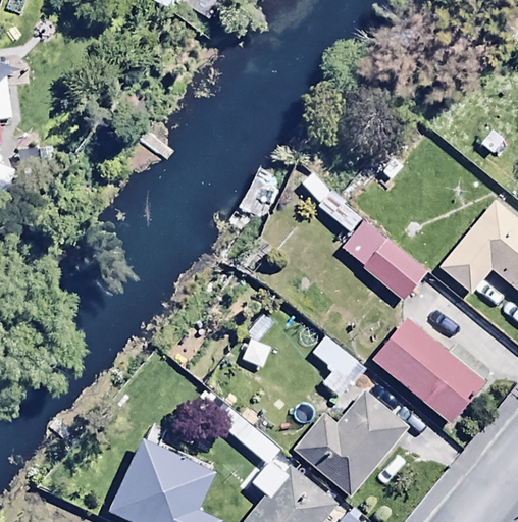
[(175,0),(200,17),(212,0),(175,0)]
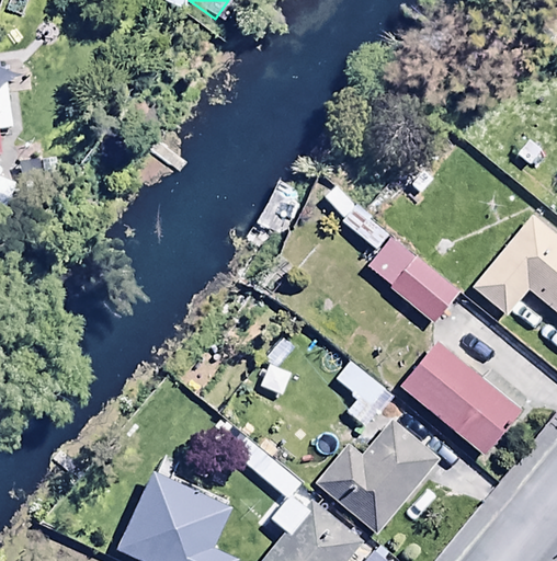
[(0,155),(3,155),(1,128),(14,127),(9,82),(0,83),(0,155)]
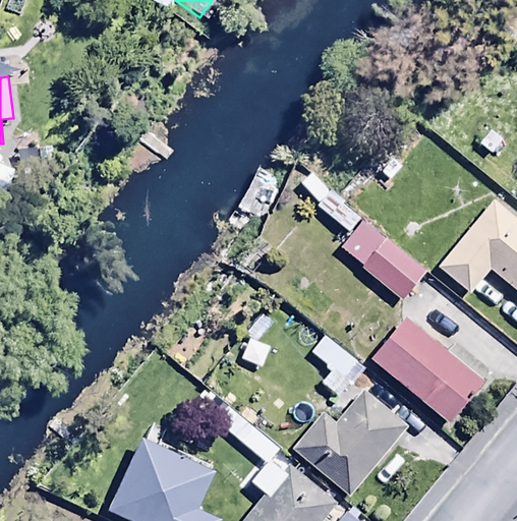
[(20,170),(0,161),(0,192),(9,196),(20,170)]
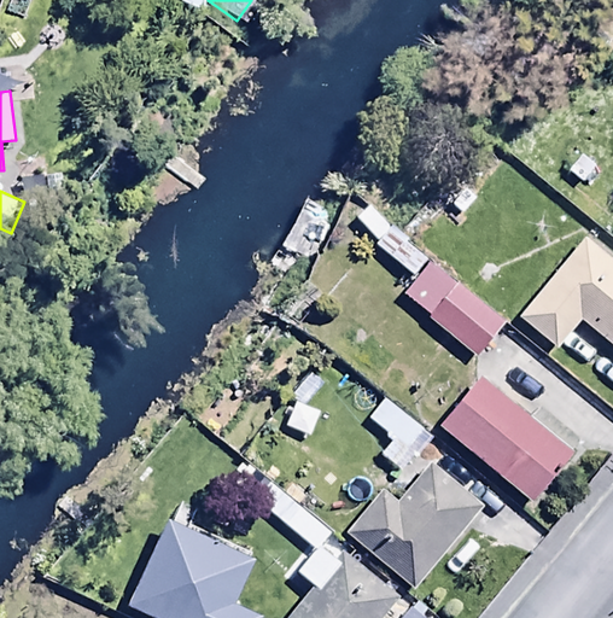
[(412,273),(427,256),(369,205),(355,222),(412,273)]
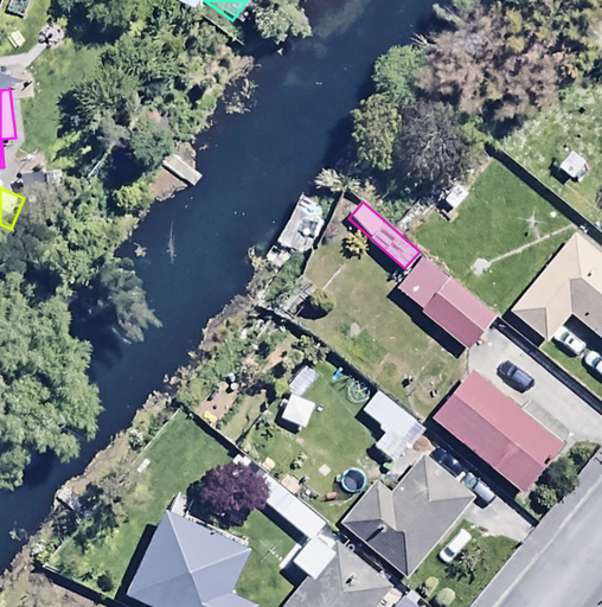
[(601,250),(575,228),(507,308),(549,342),(571,313),(601,338),(601,250)]
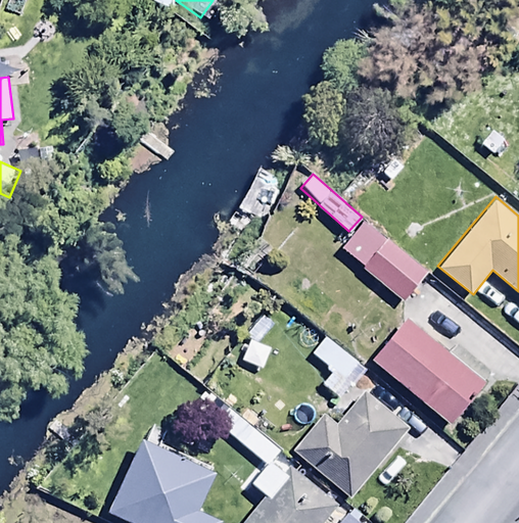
[(406,301),(429,271),(363,219),(339,249),(364,270),(406,301)]
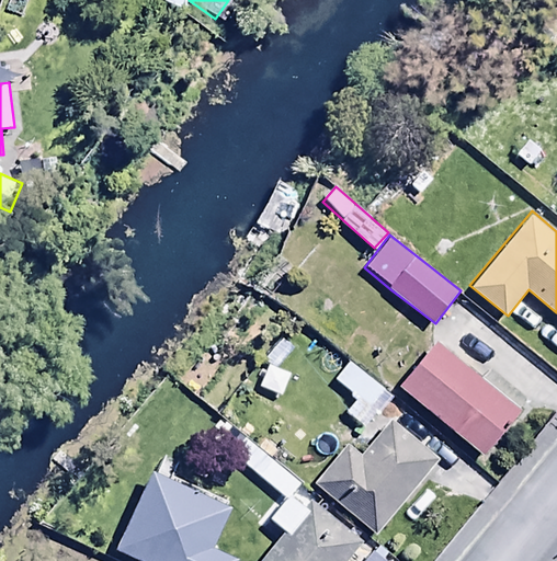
[(485,456),(521,411),(434,339),(397,384),(485,456)]
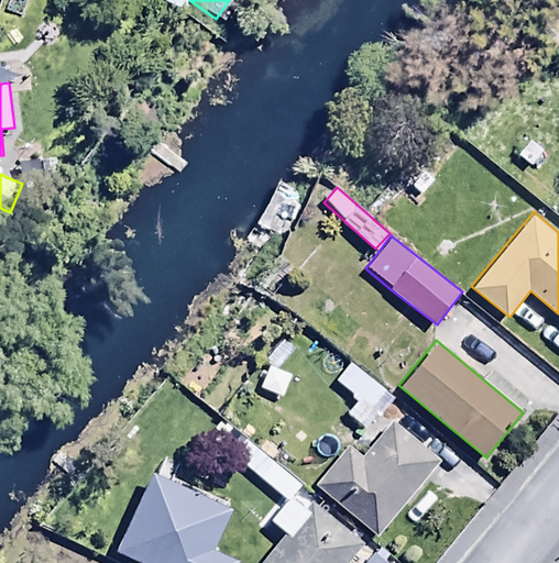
[(387,390),(351,362),(336,382),(359,400),(348,415),(361,424),(387,390)]
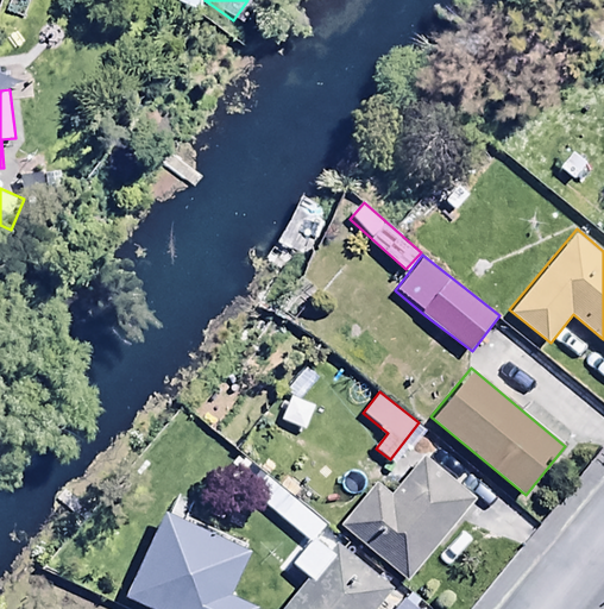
[(344,528),(408,581),(477,496),(425,453),(392,493),(381,483),(344,528)]
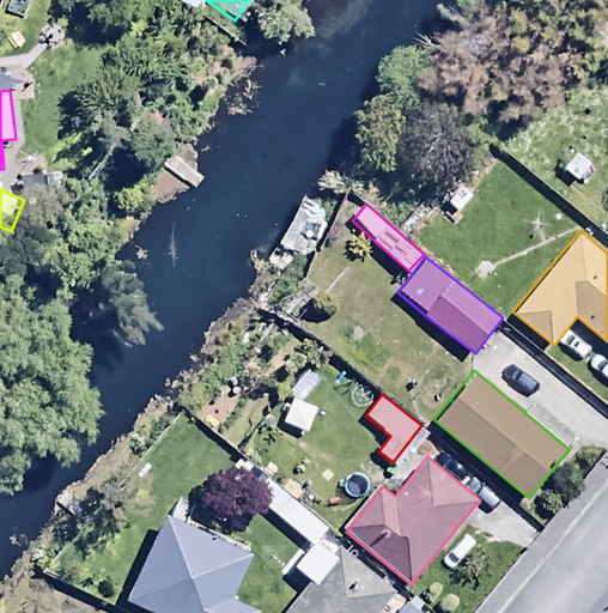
[(310,581),(284,612),(378,612),(399,589),(341,544),(335,552),(318,538),(295,568),(310,581)]
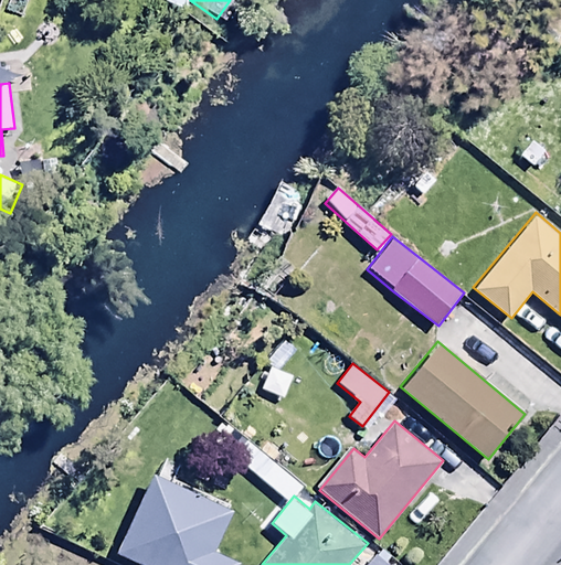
[(237,564),(254,546),(214,513),(188,545),(160,522),(144,541),(170,562),(167,564),(237,564)]
